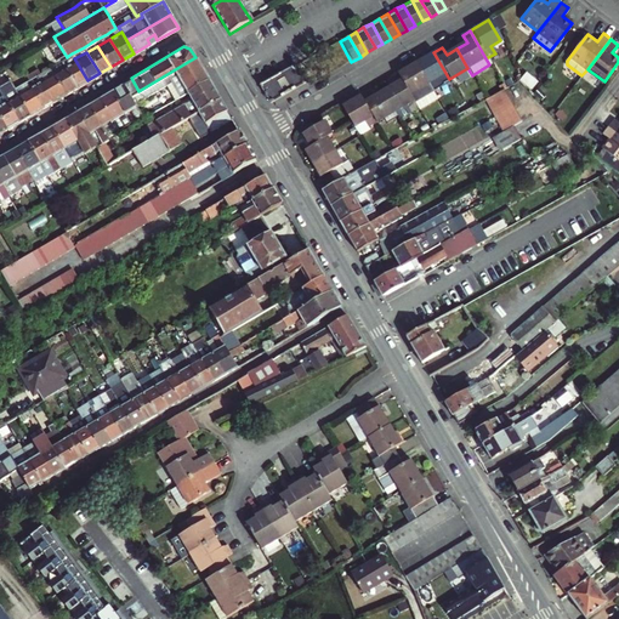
[(449,79),(433,52),(416,63),(429,84),(438,78),(442,84),(449,79)]
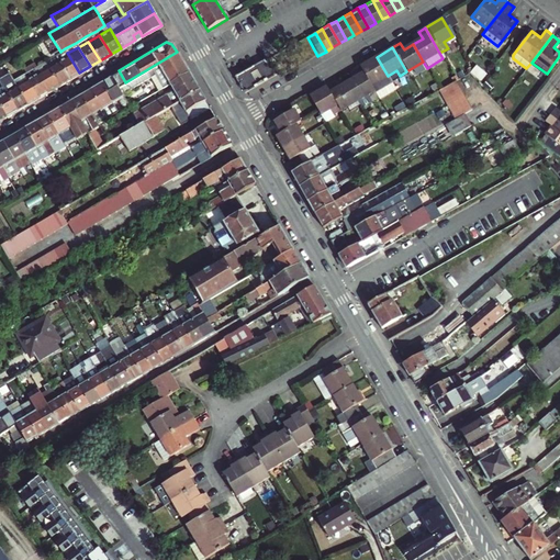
[(57,54),(54,55),(57,59),(68,79),(79,73),(67,53),(65,48),(62,51),(65,55),(59,57),(57,54)]
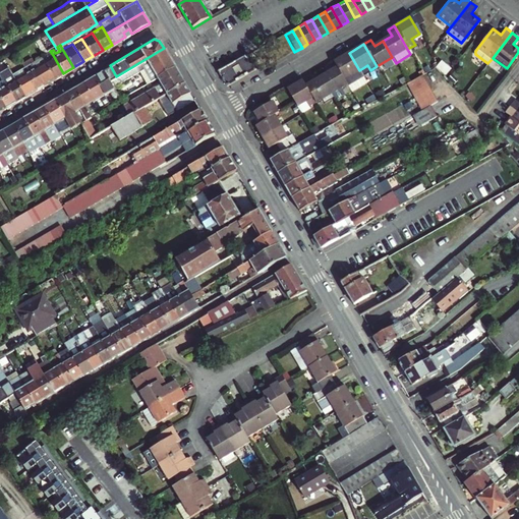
[(112,85),(137,70),(145,82),(156,75),(174,65),(164,48),(116,76),(109,80),(112,85)]
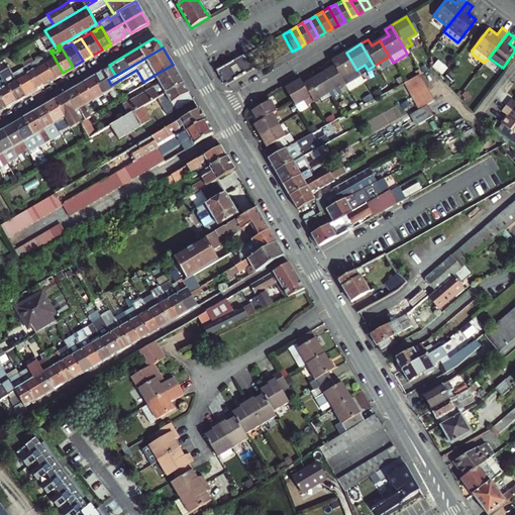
[(351,80),(348,75),(356,70),(346,53),(331,62),(344,84),(351,80)]
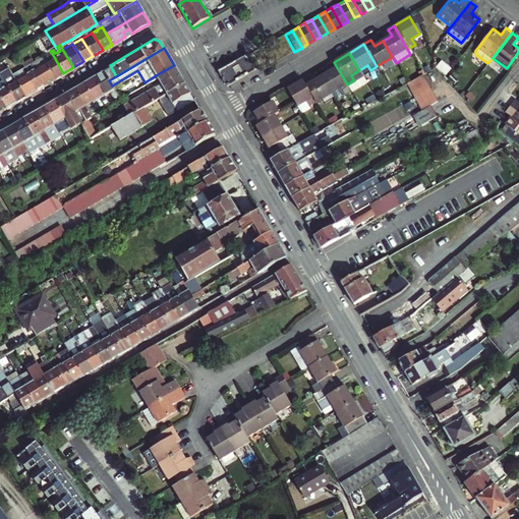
[(45,59),(43,55),(41,57),(54,78),(63,73),(53,55),(45,59)]
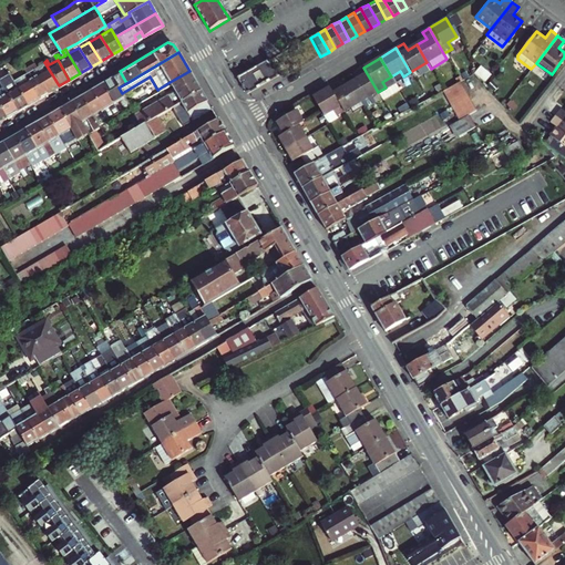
[(269,61),(237,79),(246,94),(278,76),(269,61)]
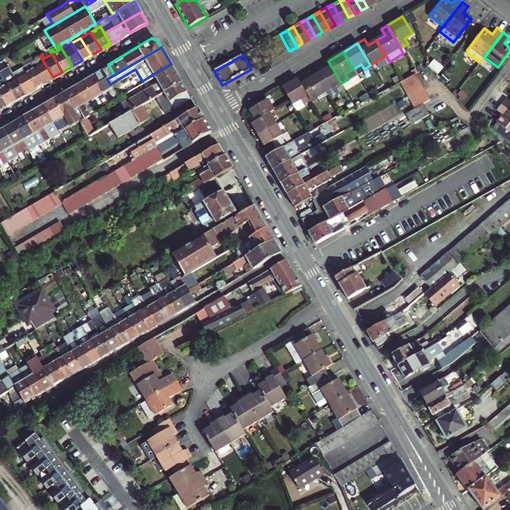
[(53,77),(40,56),(30,61),(43,83),(53,77)]
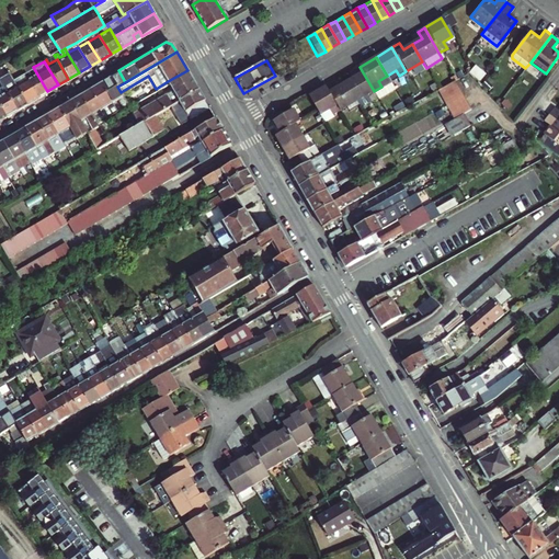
[(23,72),(22,73),(25,78),(36,98),(47,91),(33,67),(23,72)]
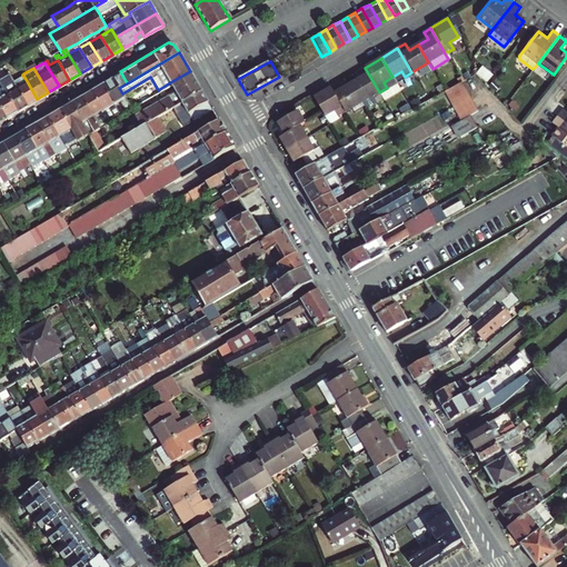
[(356,72),(359,79),(350,85),(361,102),(379,92),(365,68),(356,72)]
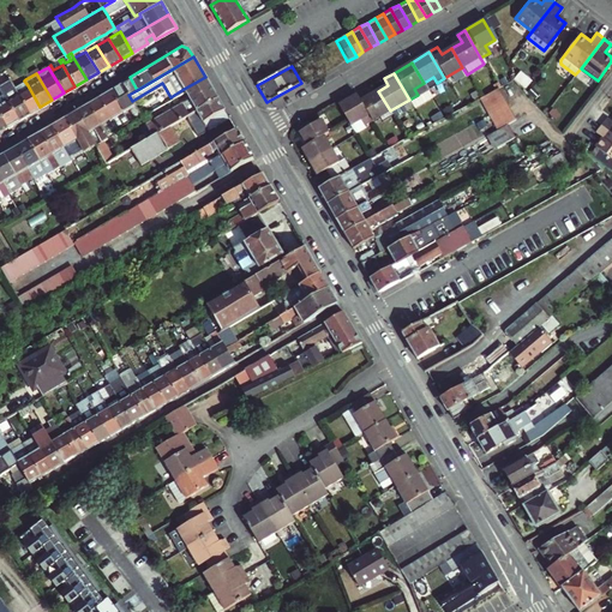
[(137,90),(130,77),(120,82),(129,95),(137,90)]
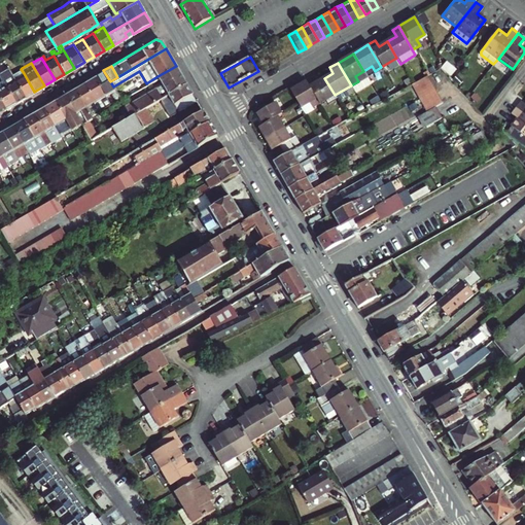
[(185,82),(176,66),(158,76),(161,82),(124,105),(130,115),(143,107),(161,97),(185,82)]
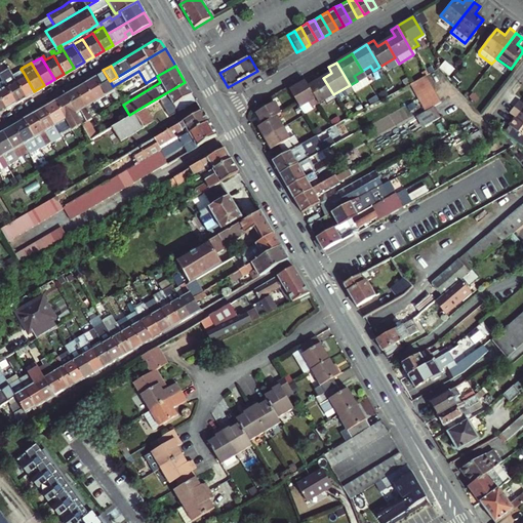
[(110,81),(103,70),(92,76),(104,94),(109,91),(114,99),(118,96),(113,86),(110,81)]
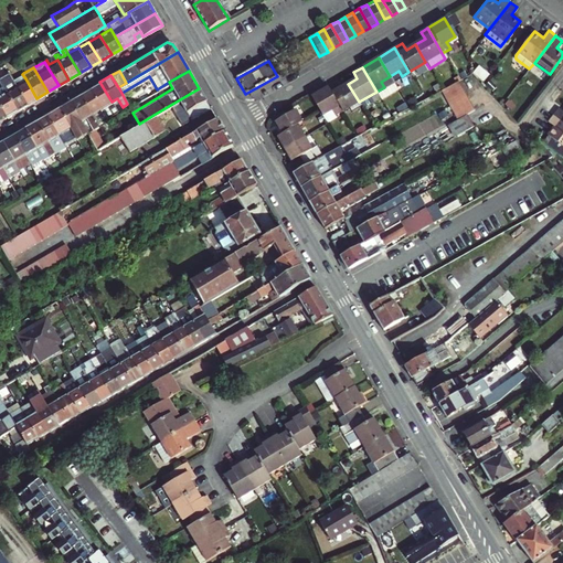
[(17,84),(14,78),(11,81),(25,104),(36,98),(25,78),(17,84)]
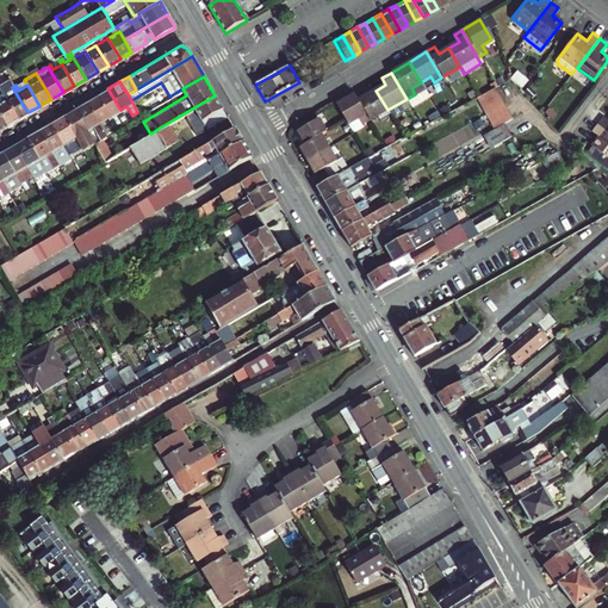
[(28,112),(12,87),(1,93),(17,119),(28,112)]
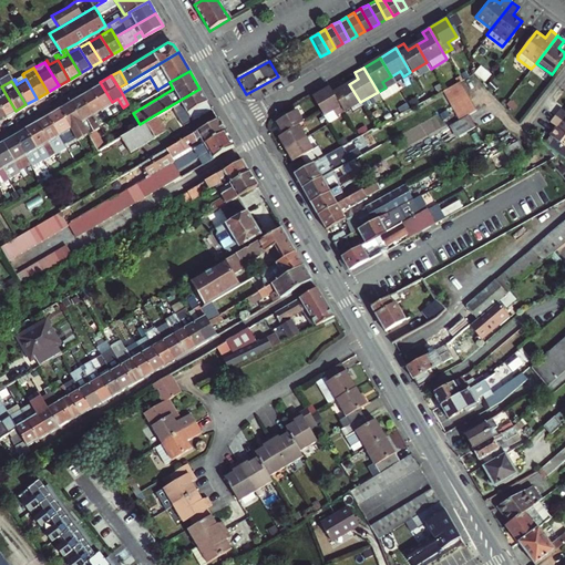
[(443,90),(440,91),(449,105),(465,95),(458,81),(443,90)]
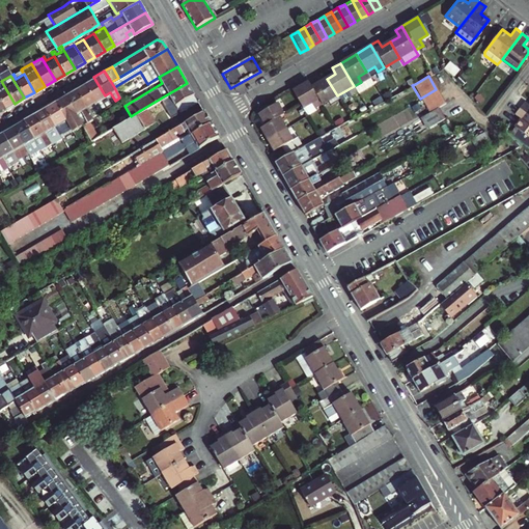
[(105,95),(93,77),(84,83),(94,102),(105,95)]
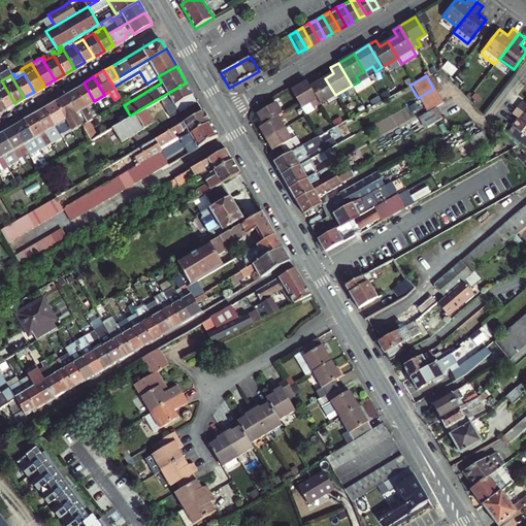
[(317,84),(314,77),(306,81),(320,104),(335,95),(325,78),(317,84)]
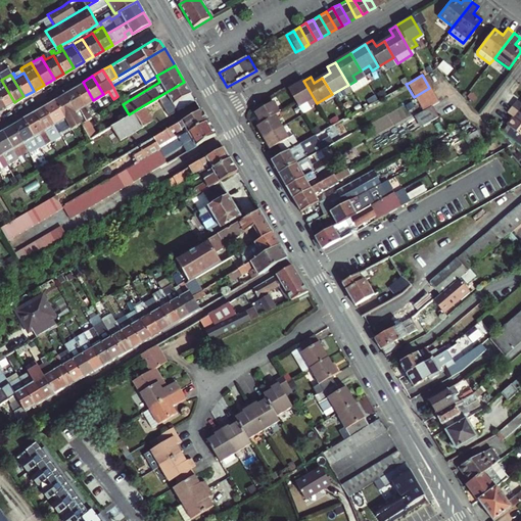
[(14,102),(1,80),(0,81),(0,98),(5,107),(14,102)]
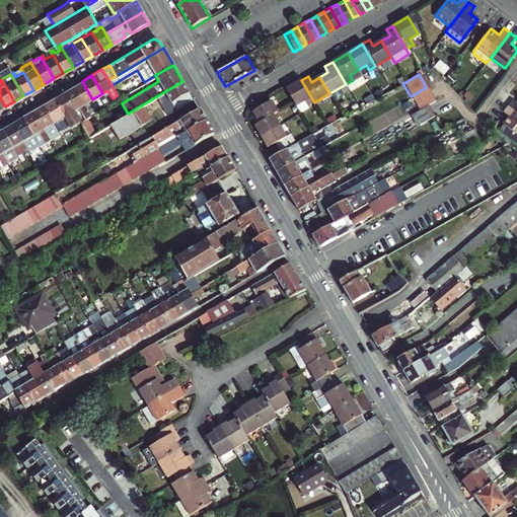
[(314,102),(301,80),(286,90),(294,102),(296,107),(305,102),(307,107),(314,102)]
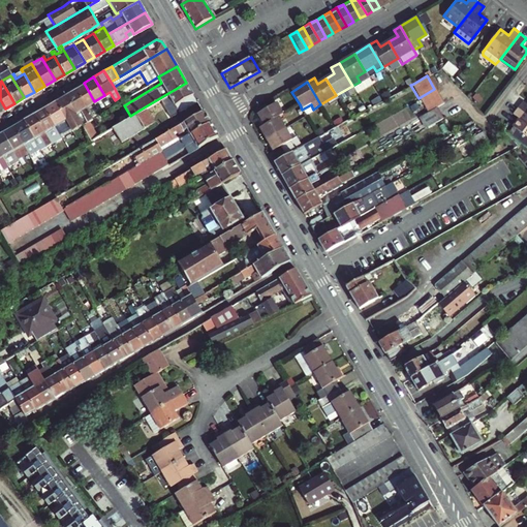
[(94,101),(84,83),(74,88),(86,106),(94,101)]
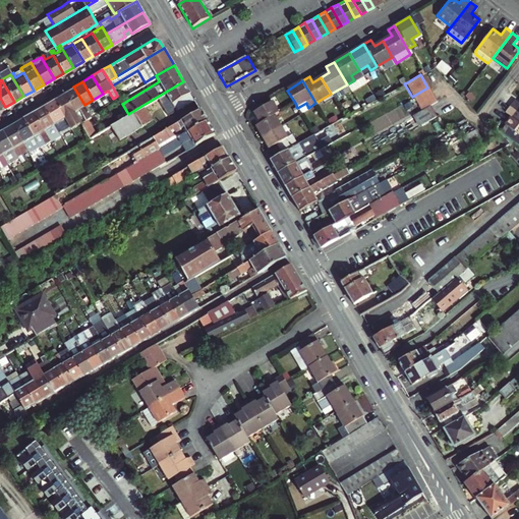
[(162,101),(168,98),(171,103),(175,109),(189,101),(193,99),(183,81),(159,96),(162,101)]
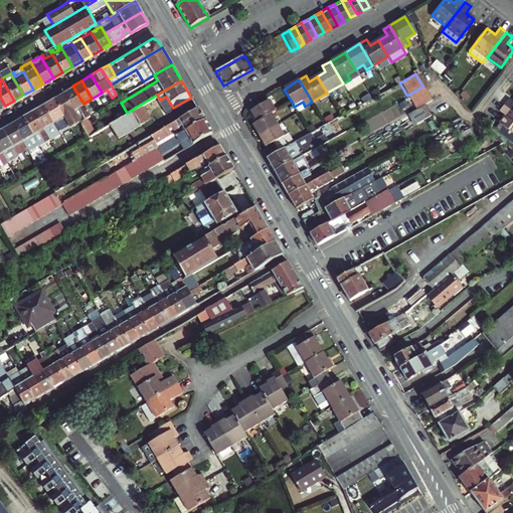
[(83,104),(72,86),(61,92),(72,110),(83,104)]
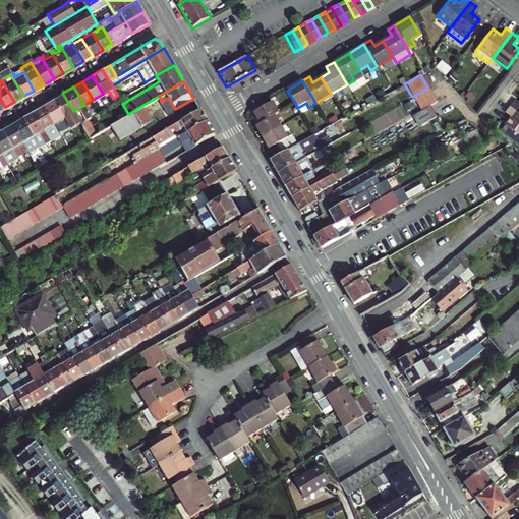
[(427,88),(412,97),(419,109),(428,104),(436,100),(427,88)]
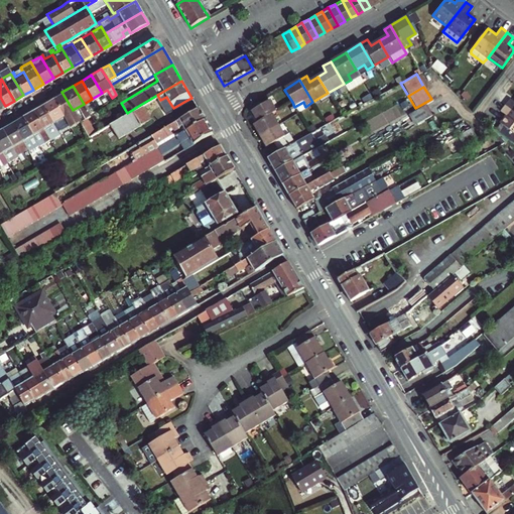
[(73,110),(61,92),(52,98),(62,116),(73,110)]
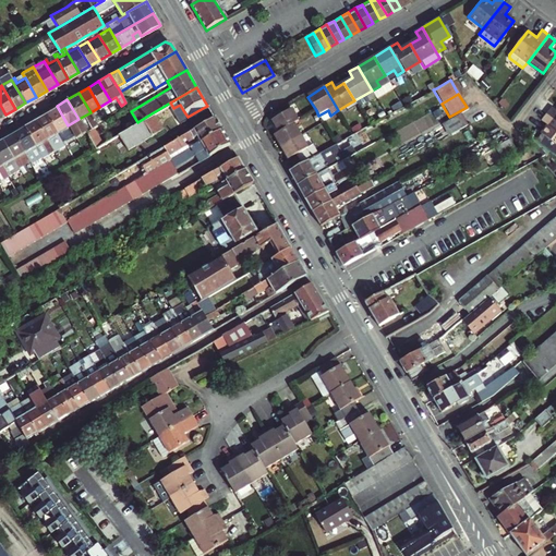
[(68,125),(57,106),(45,112),(57,132),(60,136),(63,134),(64,136),(72,132),(68,125)]
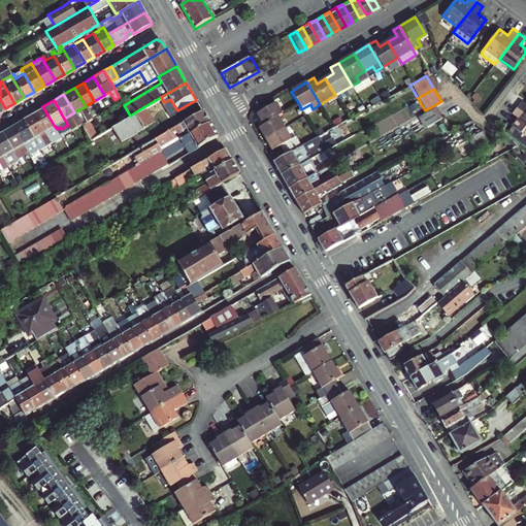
[(274,102),(256,113),(263,126),(276,118),(283,114),(274,102)]
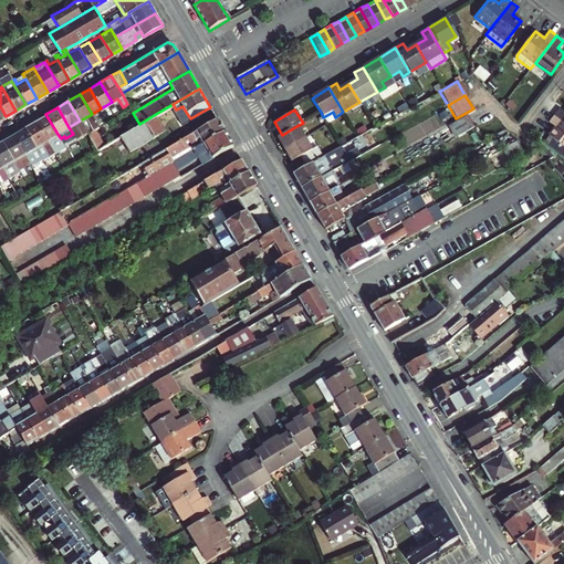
[(335,117),(333,112),(323,117),(327,125),(337,119),(335,117)]
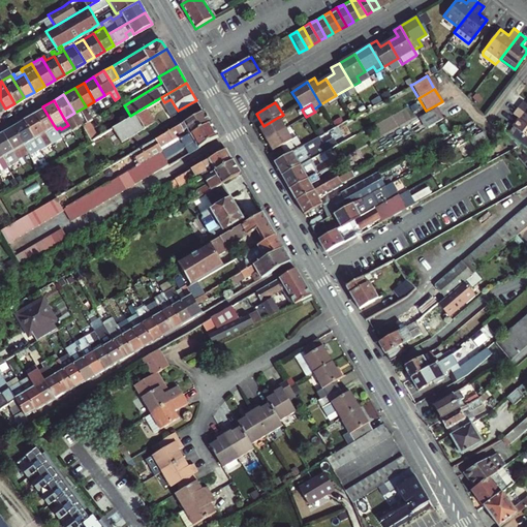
[(426,111),(420,115),(426,126),(441,117),(435,105),(426,111)]
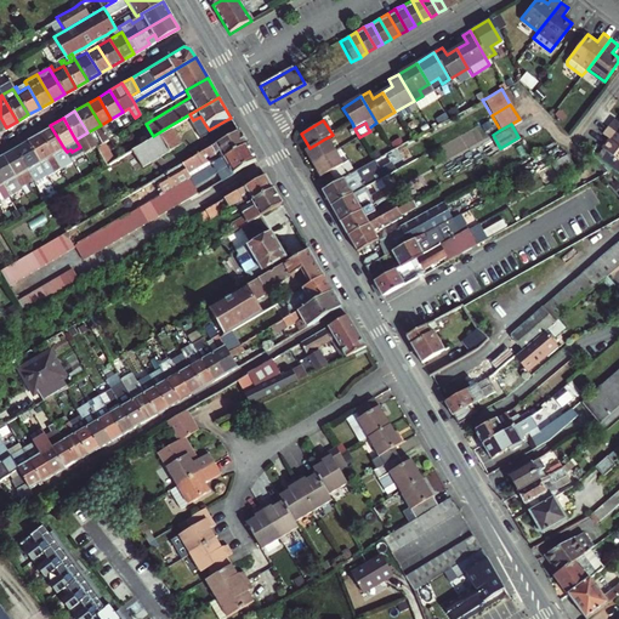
[(63,147),(50,125),(38,132),(51,154),(55,159),(58,158),(55,152),(63,147)]
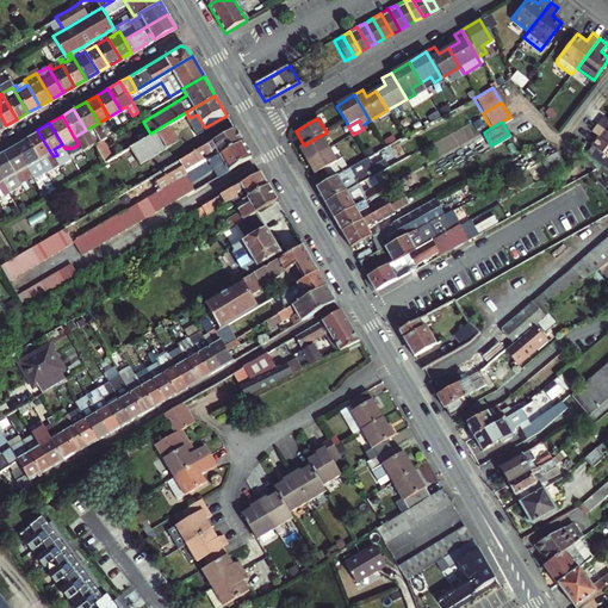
[(150,134),(129,147),(138,162),(175,141),(166,124),(150,134)]
